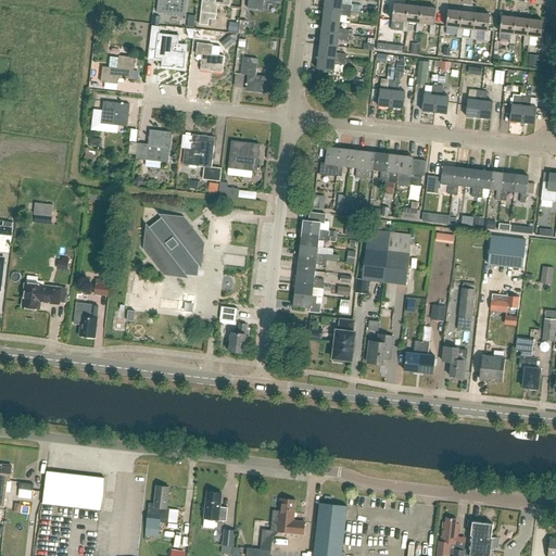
[(186,16),(187,0),(159,0),(158,13),(186,16)]
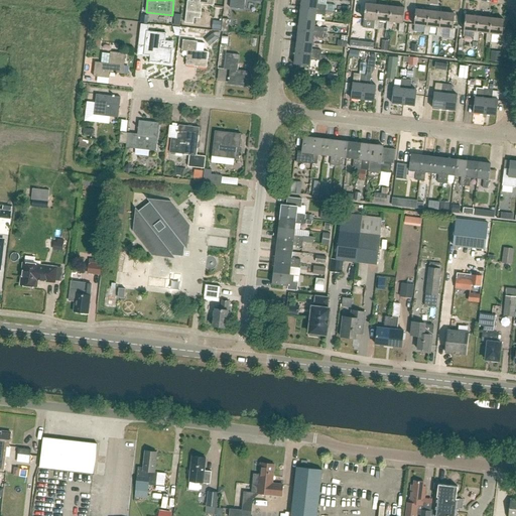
[(214,6),(214,0),(194,0),(194,2),(187,1),(185,23),(194,24),(194,18),(201,18),(202,4),(214,6)]
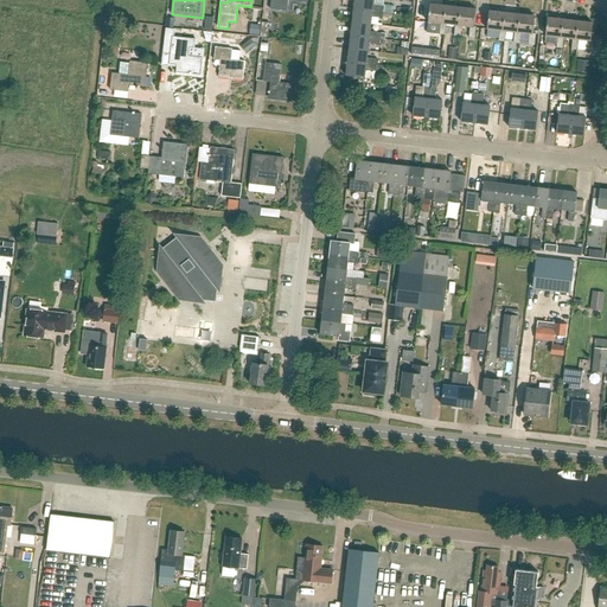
[(302,2),(302,0),(272,0),(270,10),(287,12),(289,1),(302,2)]
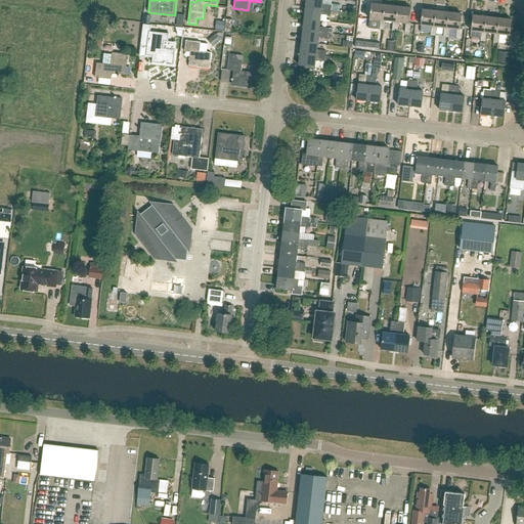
[(323,0),(307,0),(306,8),(332,11),(332,6),(323,5),(323,0)]
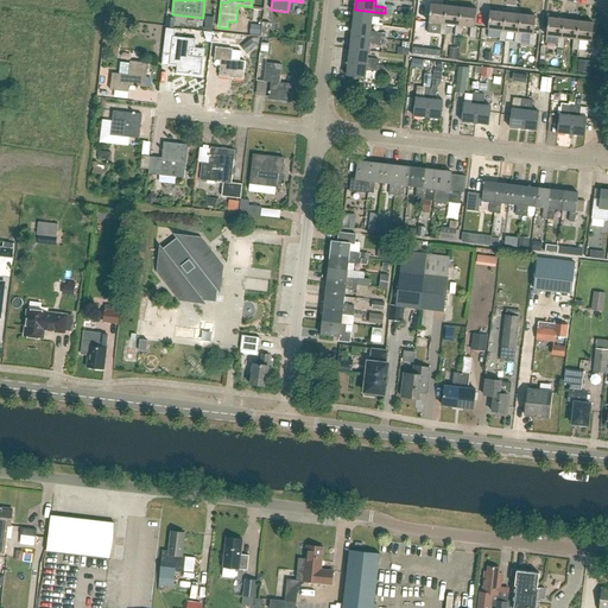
[(439,36),(445,36),(447,25),(444,25),(447,6),(431,5),(429,23),(441,25),(439,36)]
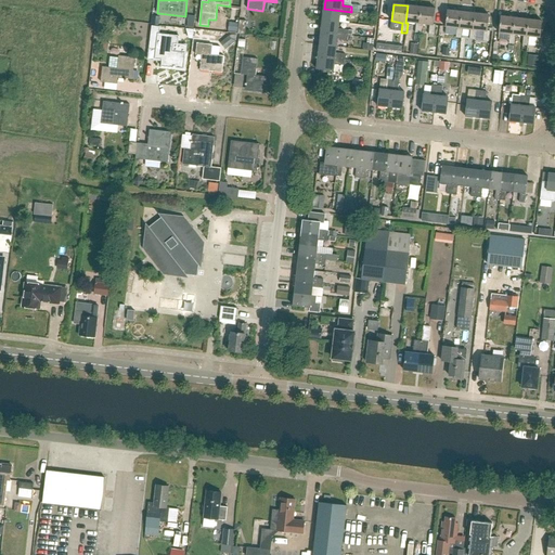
[(415,34),(421,34),(422,24),(420,24),(421,8),(408,5),(405,23),(408,23),(416,24),(415,34)]
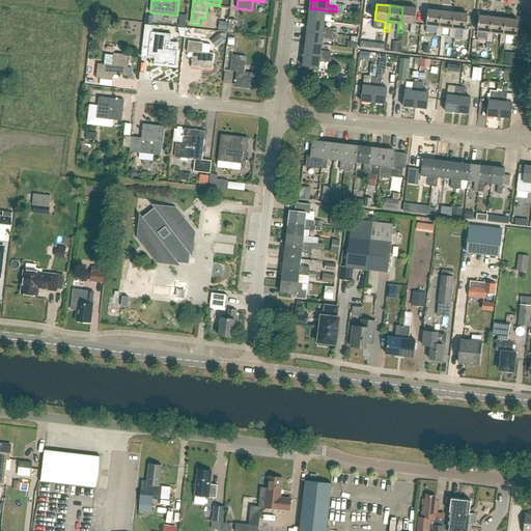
[(416,8),(402,7),(401,23),(403,23),(412,24),(411,33),(415,34),(416,25),(417,25),(417,24),(415,24),(417,8),(416,8)]
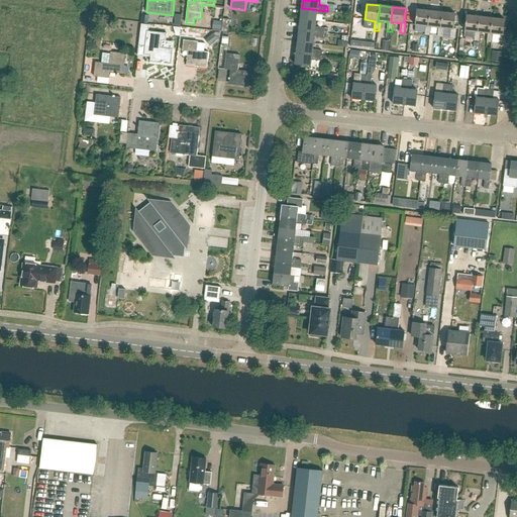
[(317,15),(326,16),(327,11),(302,8),(301,19),(317,21),(317,15)]
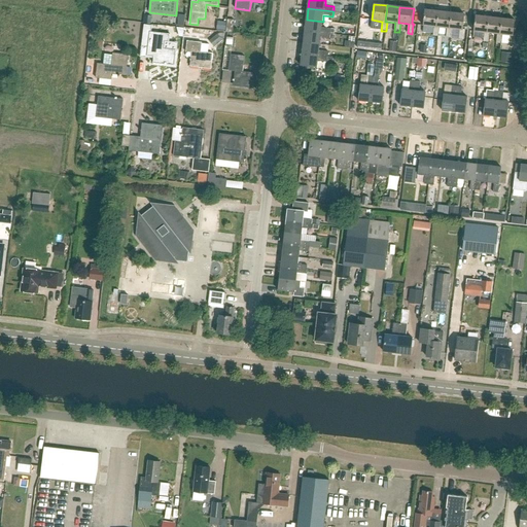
[(433,36),(437,37),(438,28),(436,27),(438,11),(425,10),(425,9),(423,26),(424,26),(434,27),(433,36)]
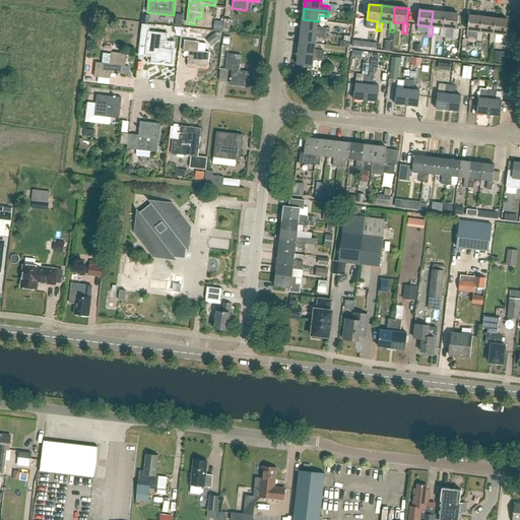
[(443,28),(445,12),(433,11),(431,26),(433,27),(441,28),(440,37),(445,38),(446,28),(443,28)]
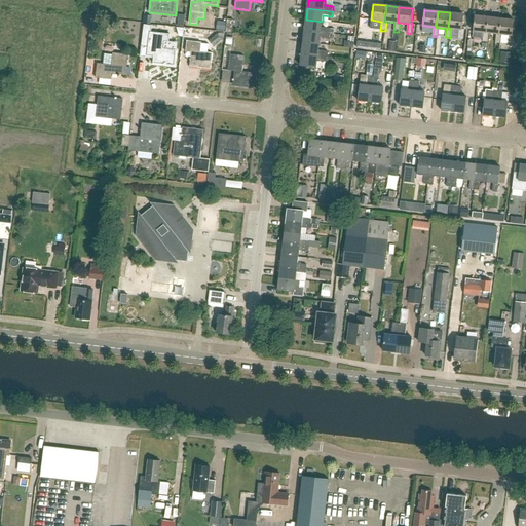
[(448,29),(451,29),(459,30),(458,39),(463,39),(464,30),(461,30),(463,14),(450,12),(448,29)]
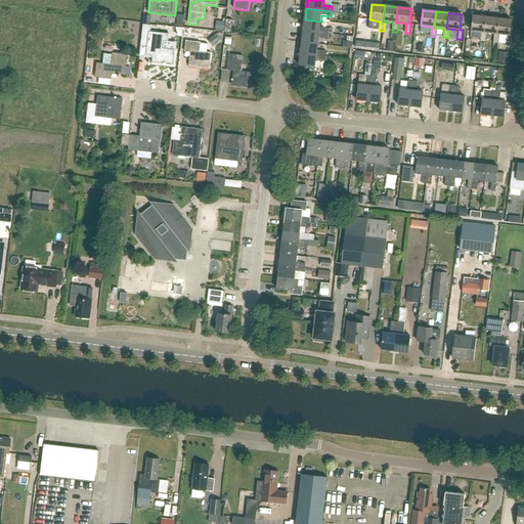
[(484,33),(486,17),(473,15),(471,32),(482,33),(480,42),(485,42),(486,33),(484,33)]
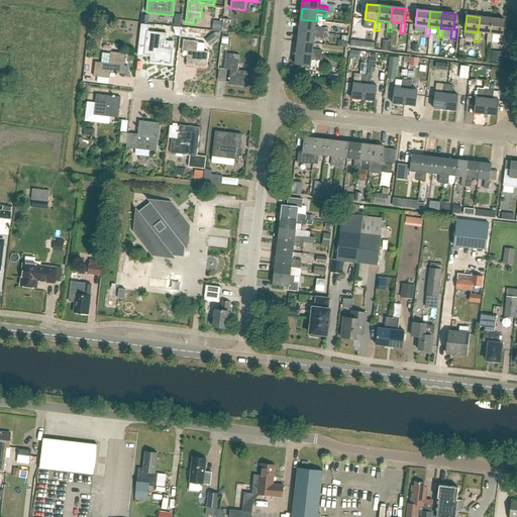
[(490,34),(492,18),(480,17),(478,32),(480,32),(488,33),(487,42),(492,43),(493,34),(490,34)]
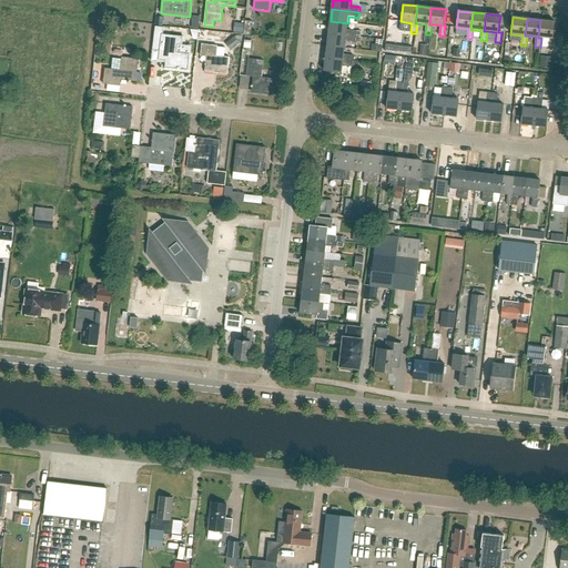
[(538,38),(541,38),(549,39),(548,49),(554,49),(555,39),(553,38),(555,22),(540,20),(538,38)]
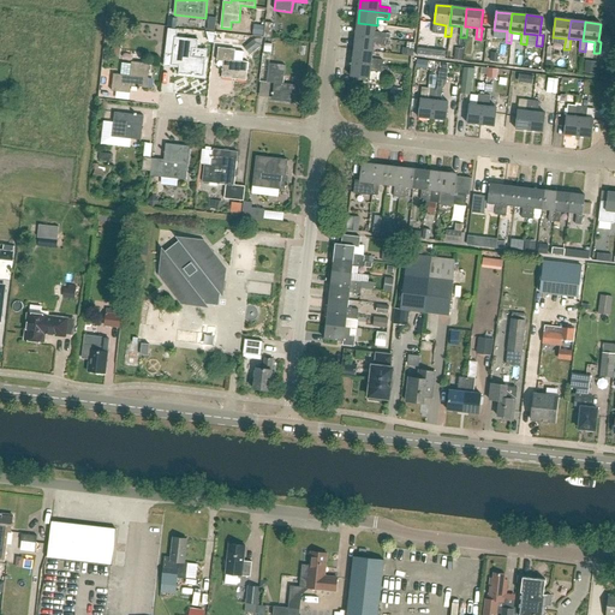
[(376,33),(377,25),(358,23),(356,36),(386,40),(387,34),(376,33)]
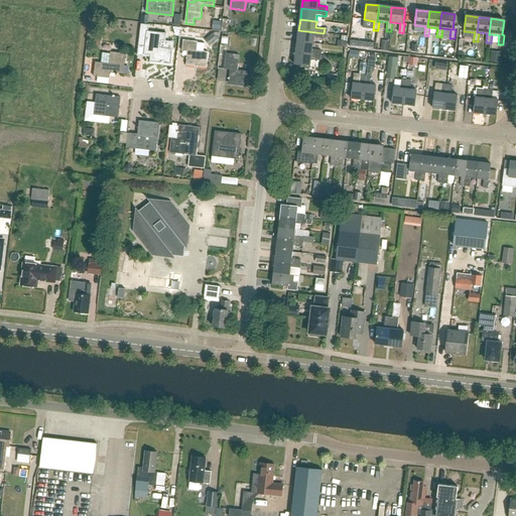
[(141,24),(139,42),(145,43),(144,55),(150,55),(150,57),(149,61),(170,65),(172,49),(161,47),(161,41),(165,41),(166,33),(148,31),(149,25),(141,24)]
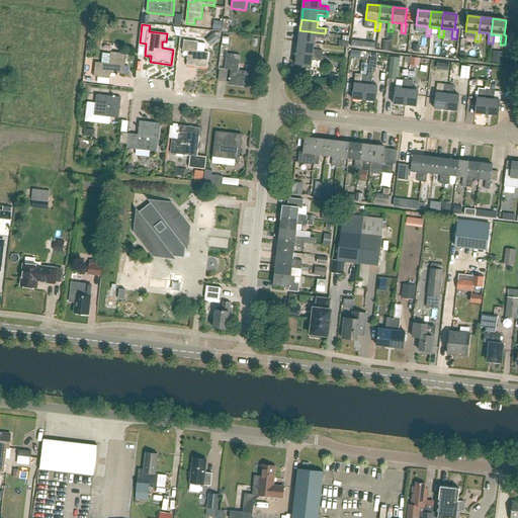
[(325,38),(325,33),(299,30),(298,41),(315,44),(316,37),(322,38),(325,38)]
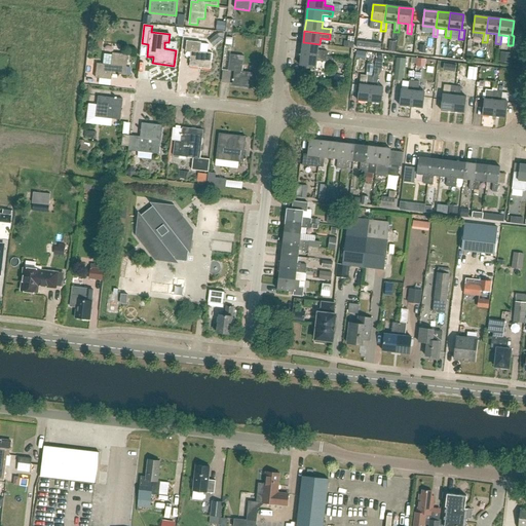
[(217,34),(212,38),(217,44),(222,40),(217,34)]
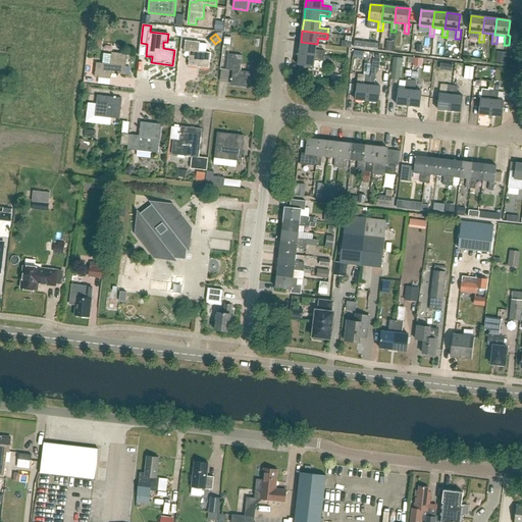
[(405,50),(414,50),(414,39),(405,39),(405,50)]
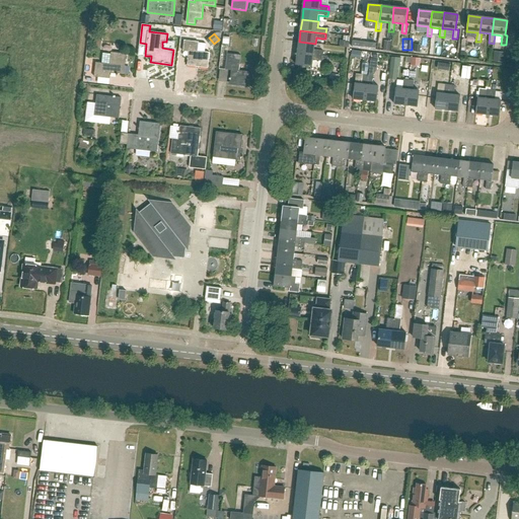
[(208,68),(210,53),(198,52),(199,43),(184,41),(183,52),(190,52),(189,58),(188,58),(188,59),(189,60),(188,66),(208,68)]
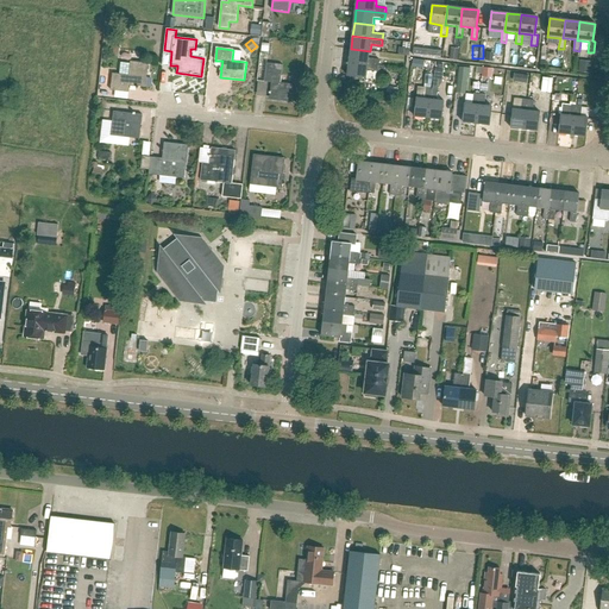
[(413,55),(441,58),(441,51),(414,48),(413,54),(413,55)]
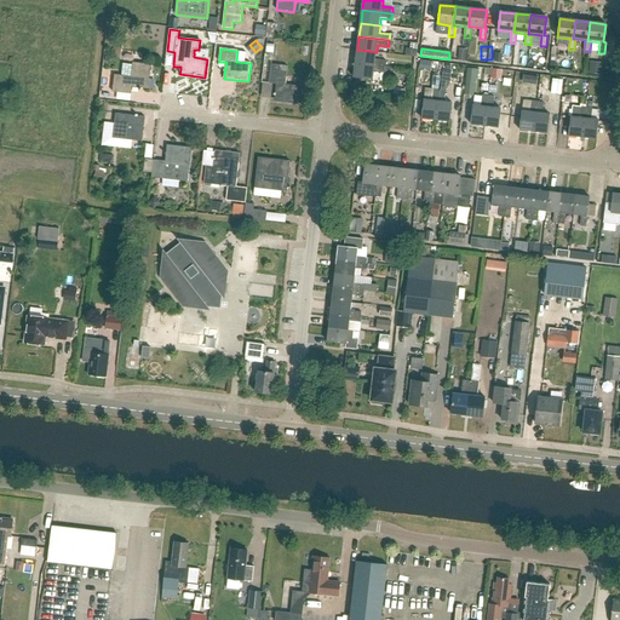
[(375,61),(377,52),(357,50),(356,64),(385,68),(386,62),(375,61)]
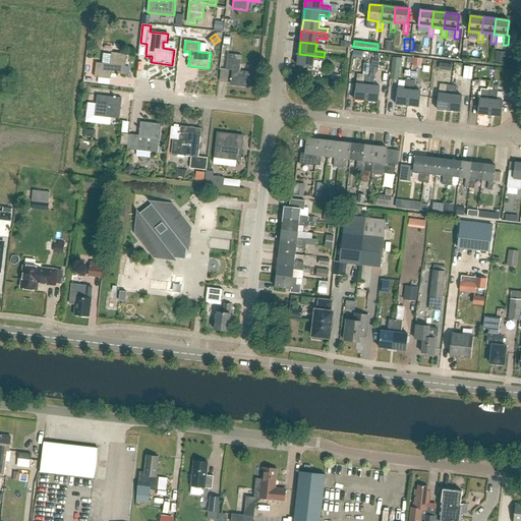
[(496,51),(494,61),(505,63),(506,53),(496,51)]
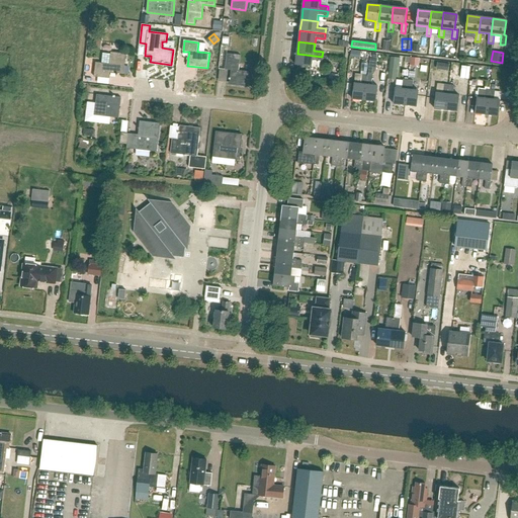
[(126,54),(111,52),(111,54),(103,53),(102,63),(96,62),(94,76),(110,78),(111,73),(116,73),(116,74),(117,75),(118,74),(124,74),(126,54)]
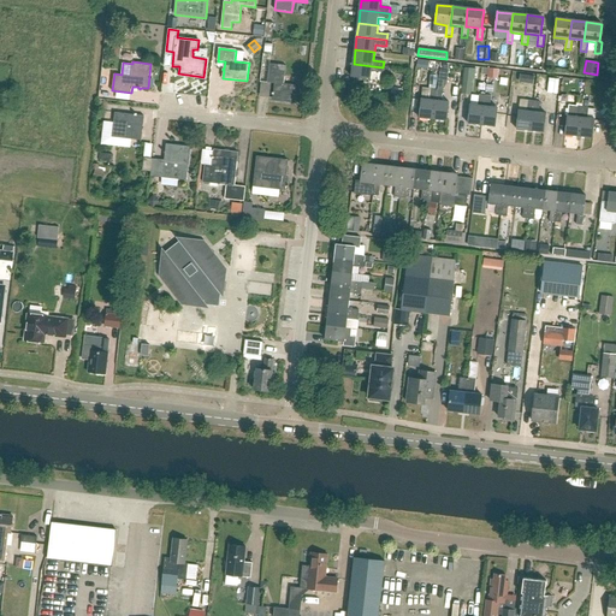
[(296,104),(298,86),(284,84),(286,65),(271,64),(268,82),(276,83),(273,101),(296,104)]
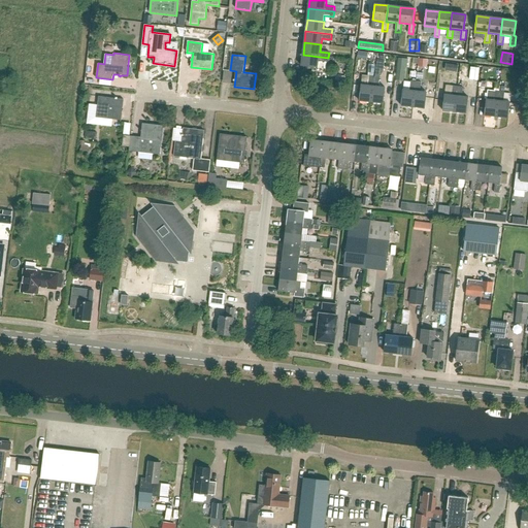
[(328,63),(328,58),(303,55),(301,66),(318,68),(319,62),(328,63)]
